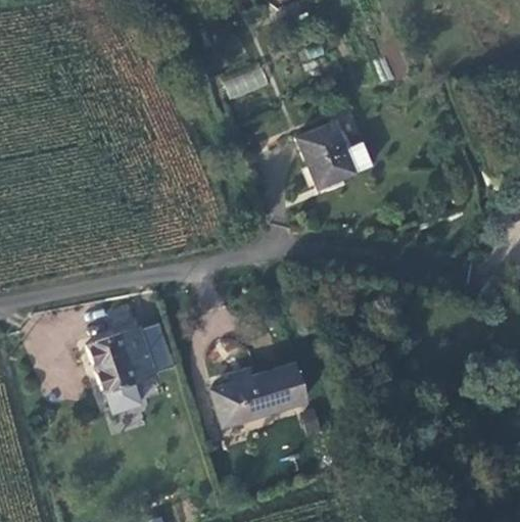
[(383,83),(395,79),(388,54),(376,58),(383,83)]
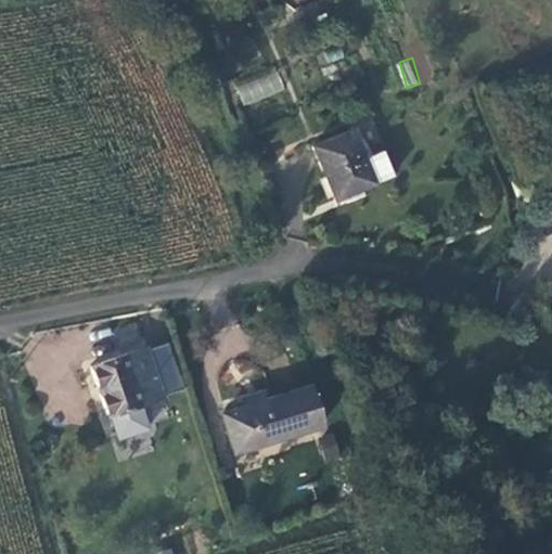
[(243,107),(289,89),(280,68),(254,79),(251,72),(232,80),(243,107)]
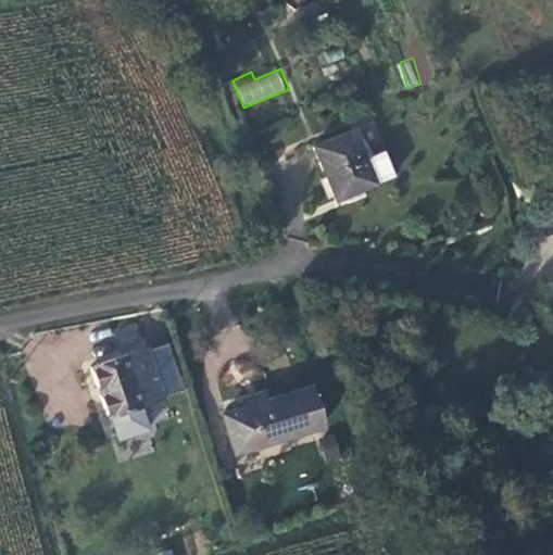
[(368,159),(356,129),(315,146),(336,199),(396,177),(386,151),(368,159)]
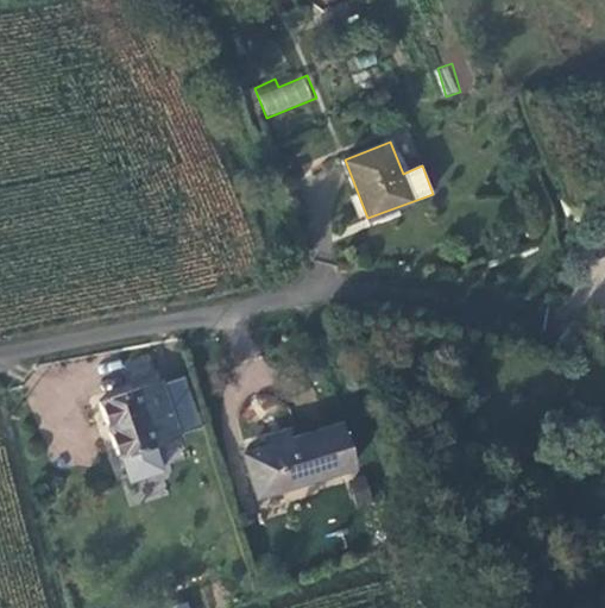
[(180,436),(161,382),(101,403),(117,455),(124,455),(127,465),(147,458),(145,447),(180,436)]
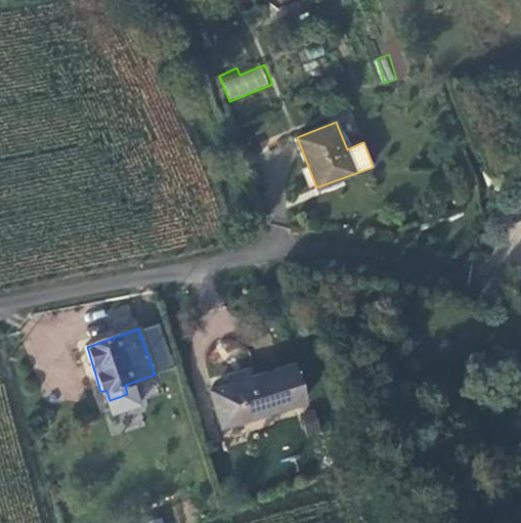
[(306,399),(294,365),(211,390),(223,426),(306,399)]
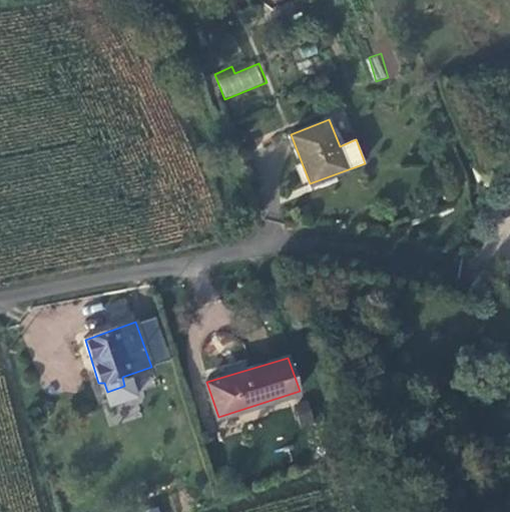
[(309,400),(297,405),(305,427),(318,423),(309,400)]
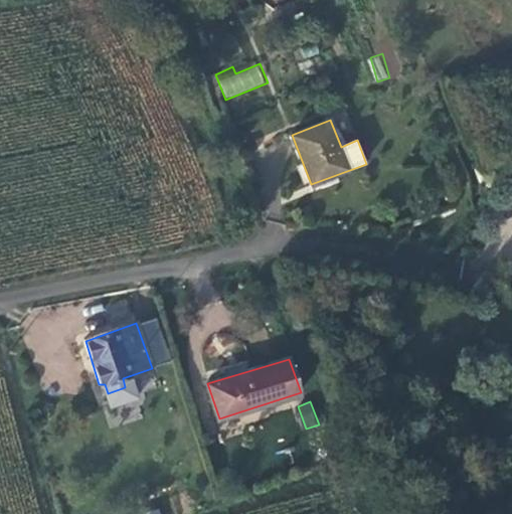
All buildings are outlined.
